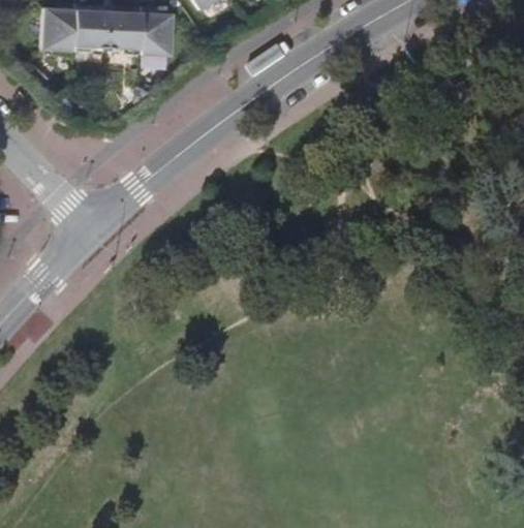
[(193,0),(201,10),(215,0),(193,0)]
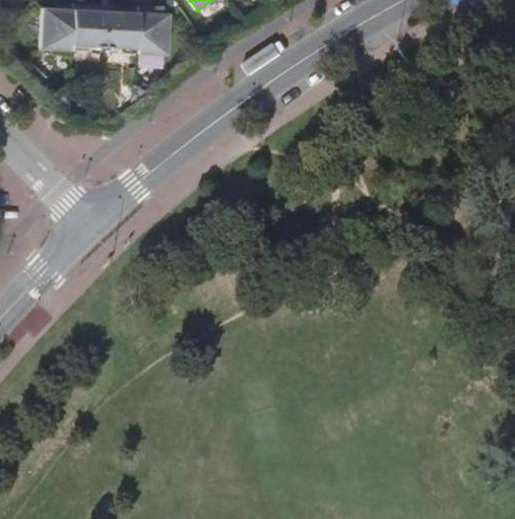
[(55,7),(45,7),(43,49),(73,51),(73,46),(75,9),(75,8),(76,2),(56,1),(55,7)]
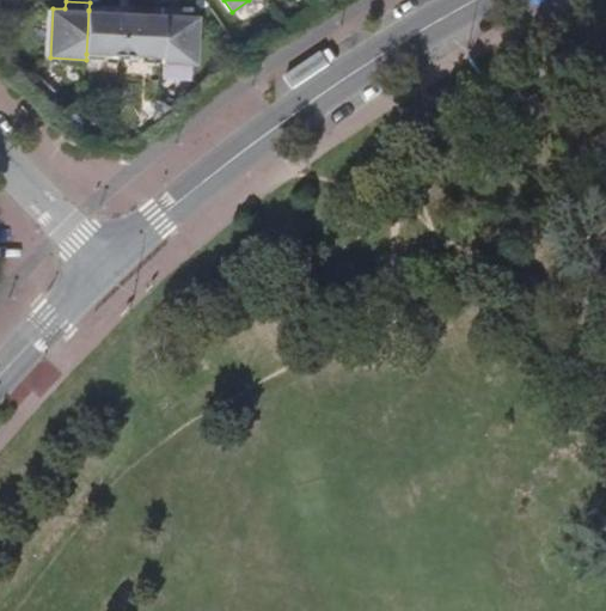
[(164,65),(200,66),(202,16),(190,16),(191,8),(167,7),(166,14),(164,59),(164,65)]
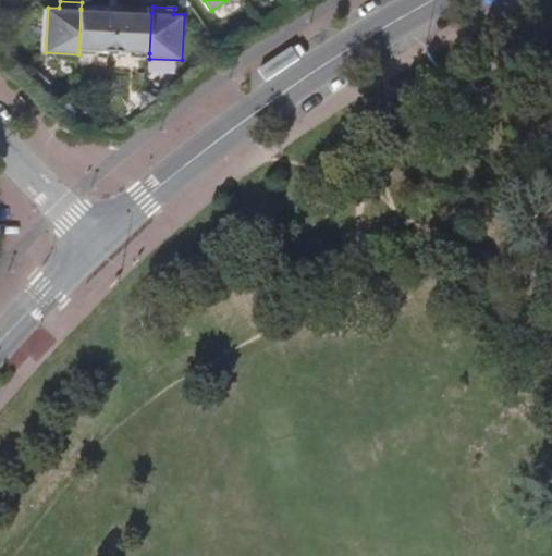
[(117,11),(81,10),(78,49),(114,51),(117,11)]
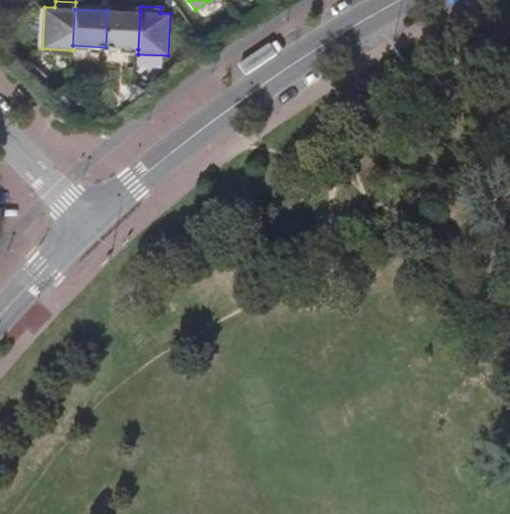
[(140,12),(108,10),(106,47),(138,49),(140,12)]
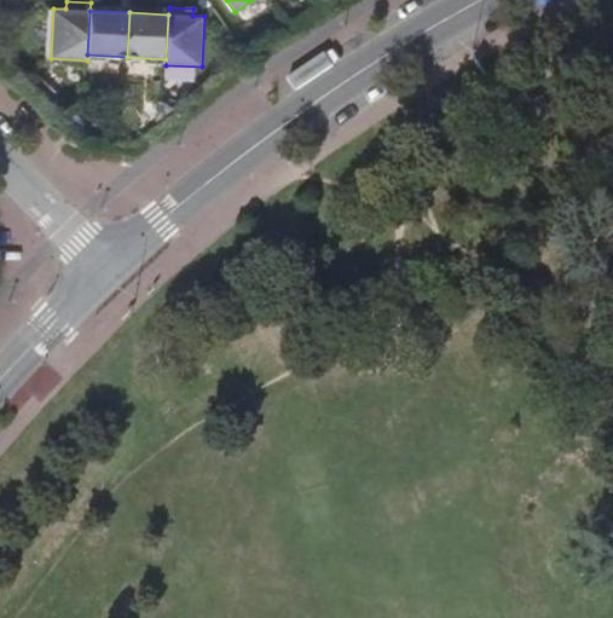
All buildings are outlined.
